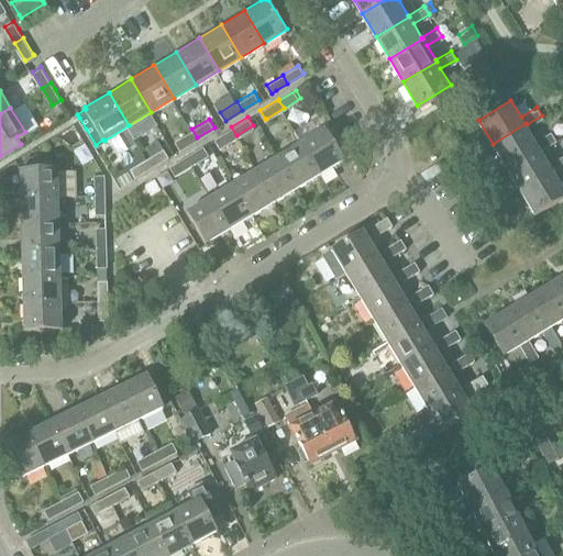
[(334,123),(327,128),(344,157),(352,153),(349,146),(346,142),(334,123)]
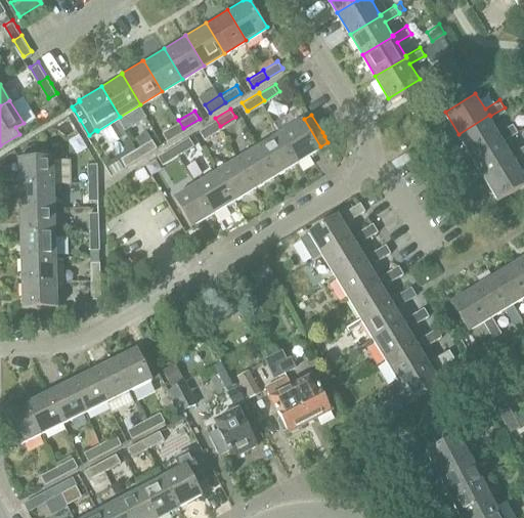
[(489,115),(459,134),(471,155),(501,136),(504,138),(518,129),(512,120),(497,129),(490,116),(489,115)]
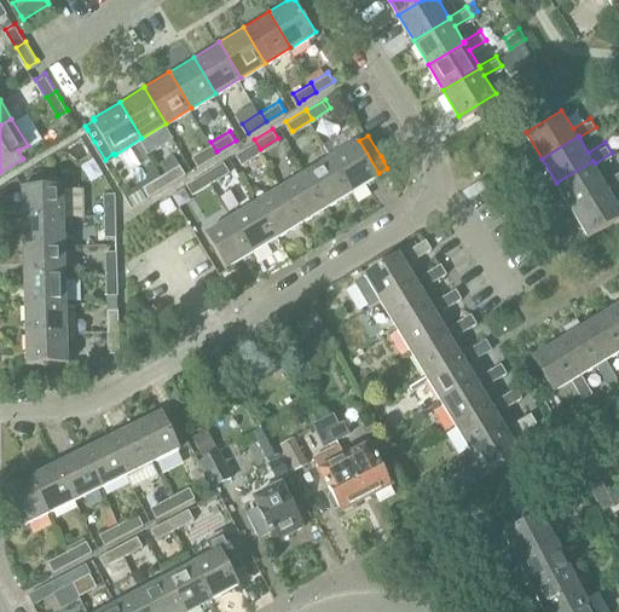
[(331,153),(353,189),(379,173),(359,140),(357,137),(331,153)]
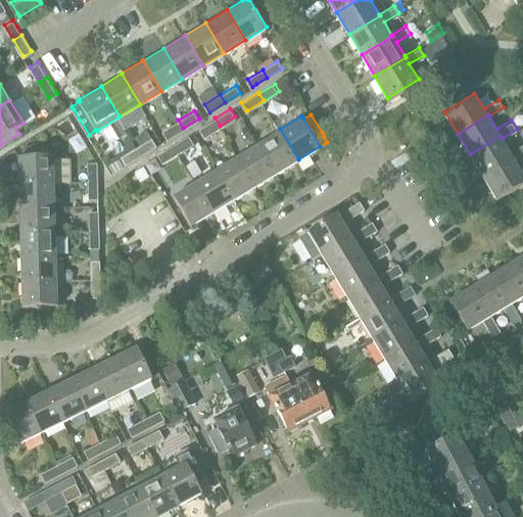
[(220,126),(215,118),(199,128),(204,136),(220,126)]
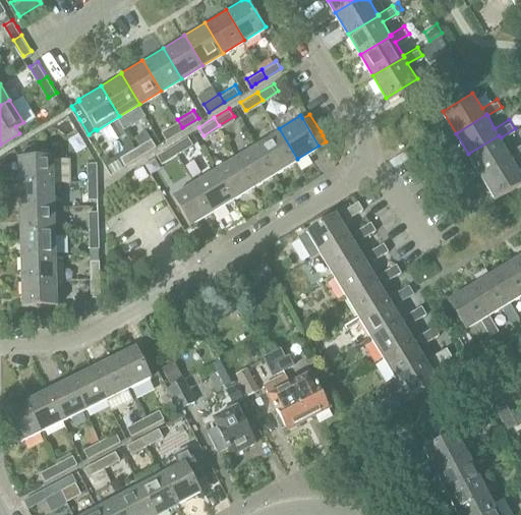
[(182,127),(177,119),(162,129),(167,137),(182,127)]
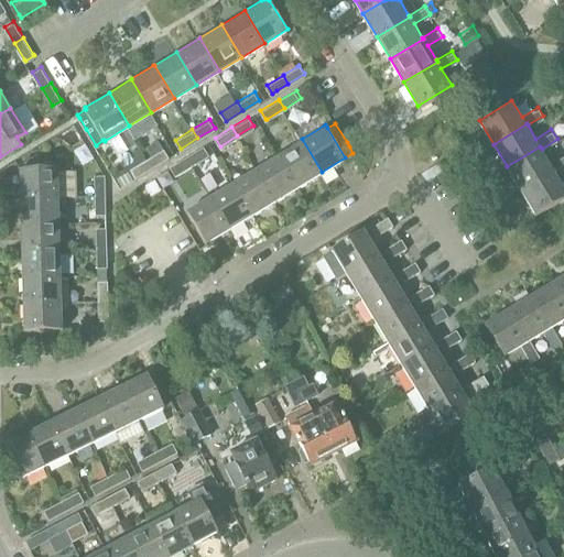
[(302,139),(279,152),(300,185),(322,172),(302,139)]
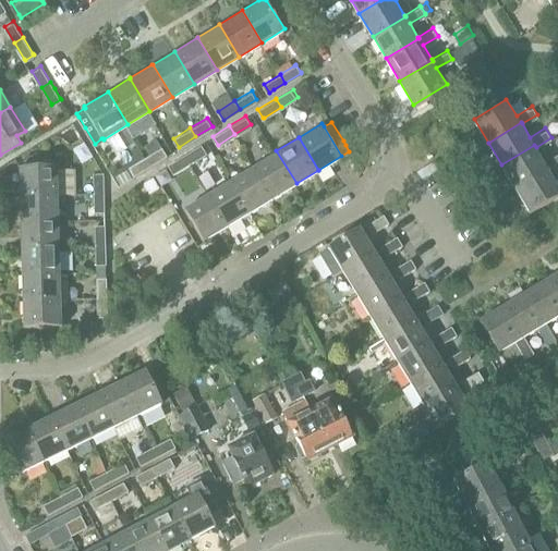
[(185,152),(190,161),(207,151),(202,143),(185,152)]
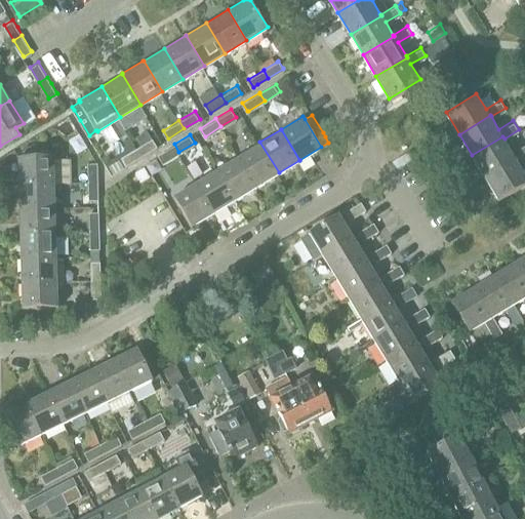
[(137,146),(143,154),(148,151),(158,145),(153,136),(137,146)]
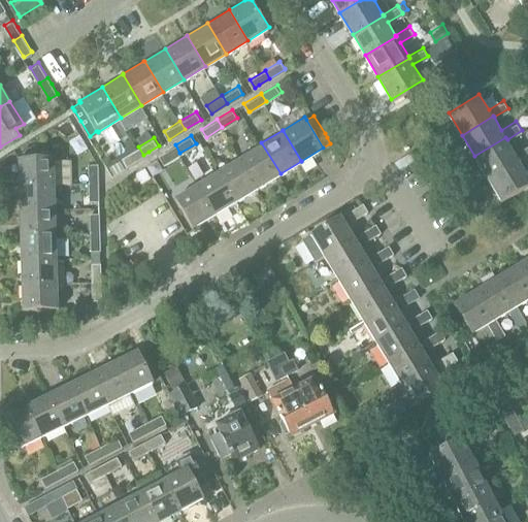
[(505,137),(474,156),(488,176),(519,158),(520,160),(527,155),(527,142),(515,151),(507,139),(505,137)]
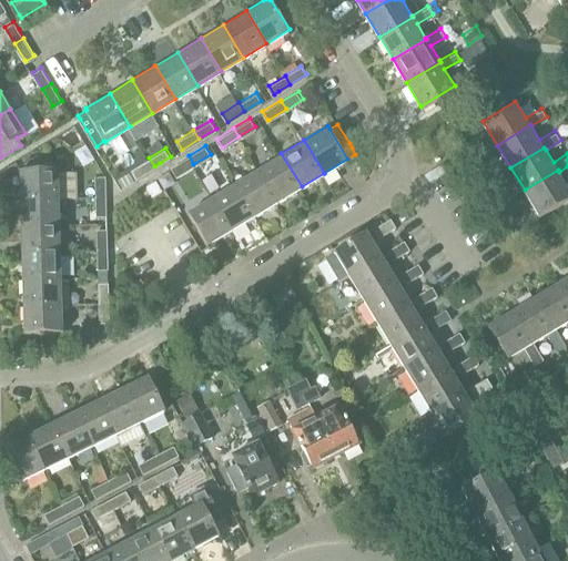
[(281,153),(259,167),(279,201),(302,186),(281,153)]
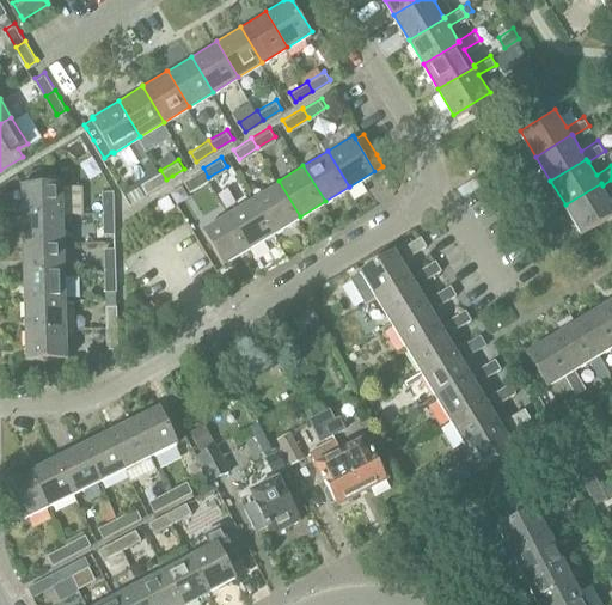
[(56,166),(28,166),(28,181),(56,179),(56,166)]
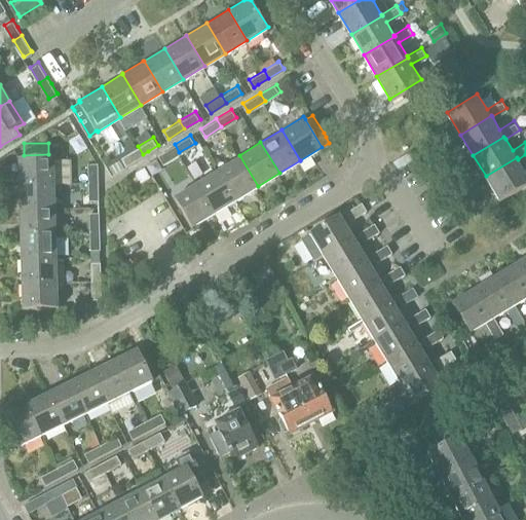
[(179,152),(175,144),(159,154),(163,161),(179,152)]
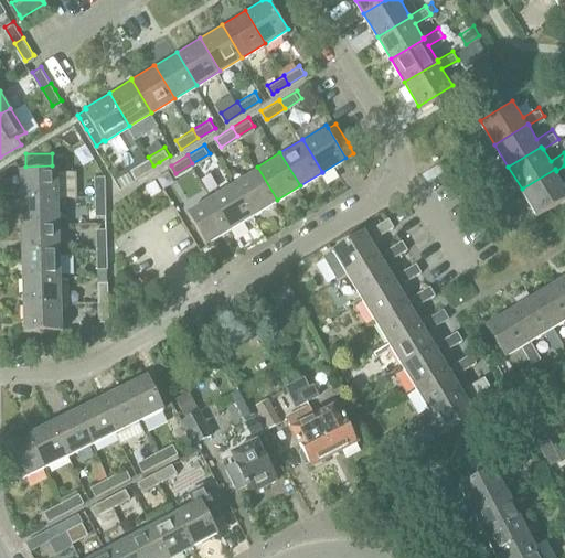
[(148,157),(131,167),(136,175),(137,175),(153,165),(148,157)]
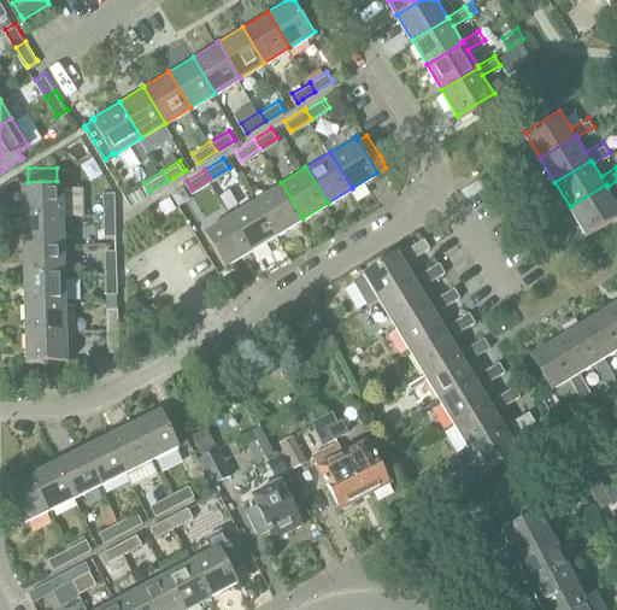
[(21,213),(63,211),(62,182),(19,183),(21,213)]
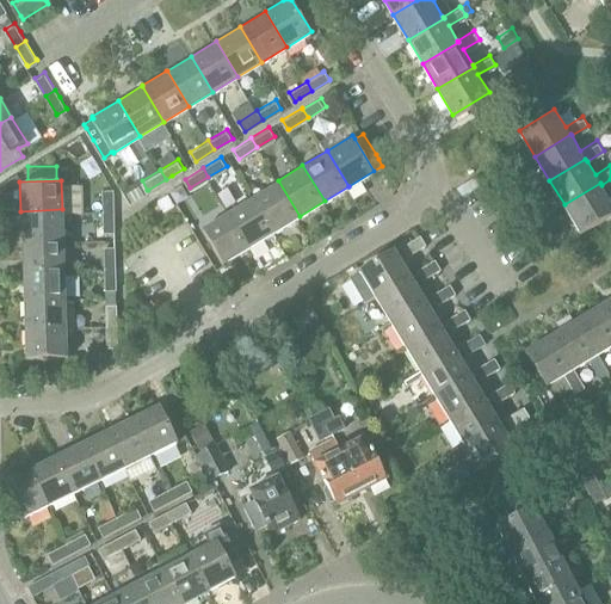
[(278,180),(253,196),(276,230),(300,216),(278,180)]
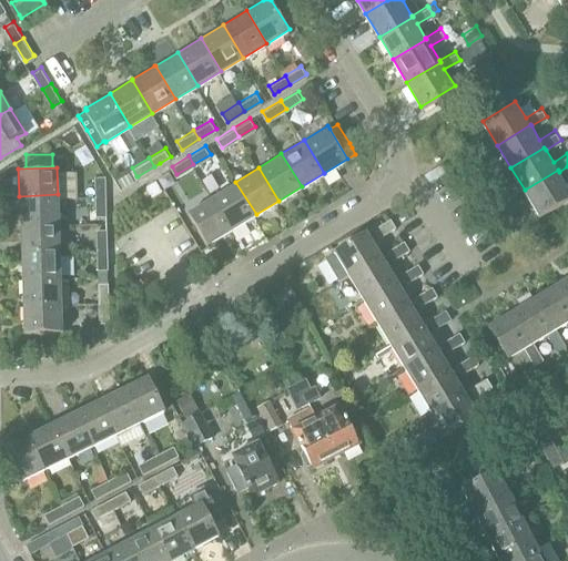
[(567,196),(567,185),(559,173),(558,171),(525,191),(539,214),(567,196)]
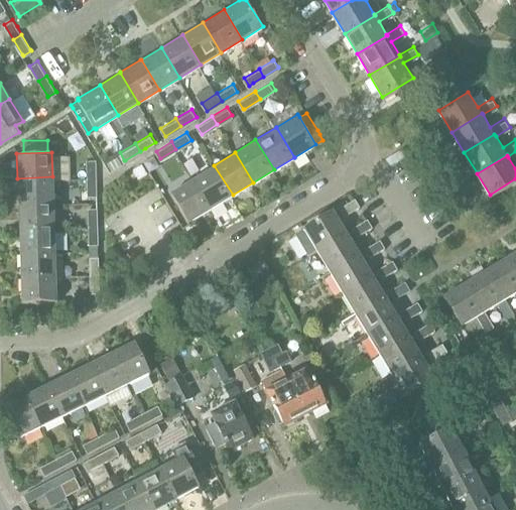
[(96,174),(96,165),(96,158),(95,158),(87,158),(87,174),(96,174)]
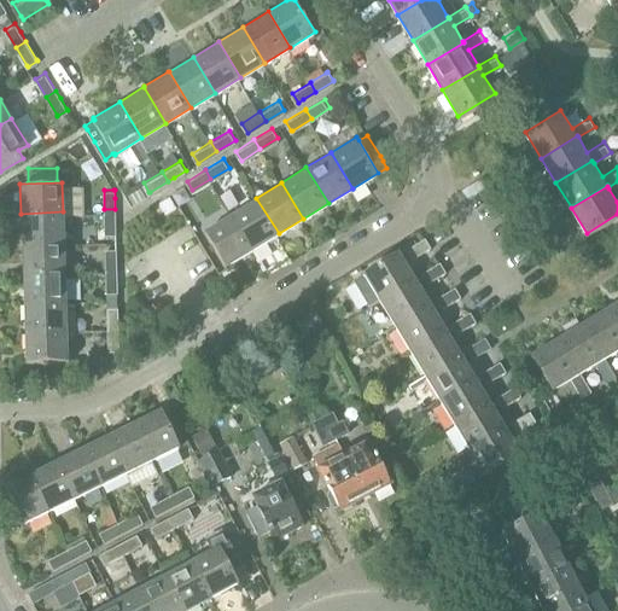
[(176,204),(170,195),(159,201),(167,210),(176,204)]
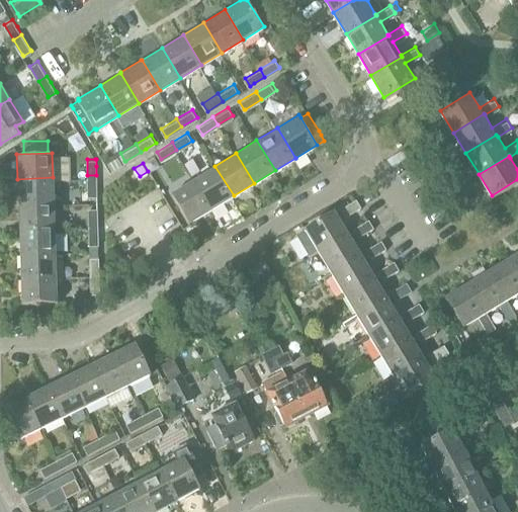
[(214,166),(194,178),(212,208),(234,195),(214,166)]
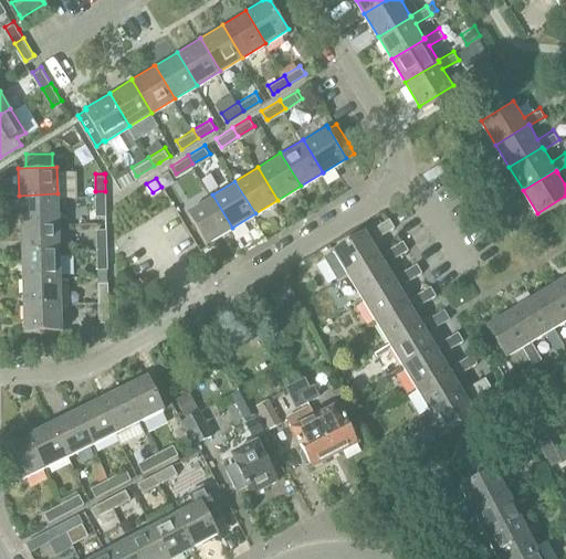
[(107,211),(106,191),(105,191),(95,191),(96,211),(107,211)]
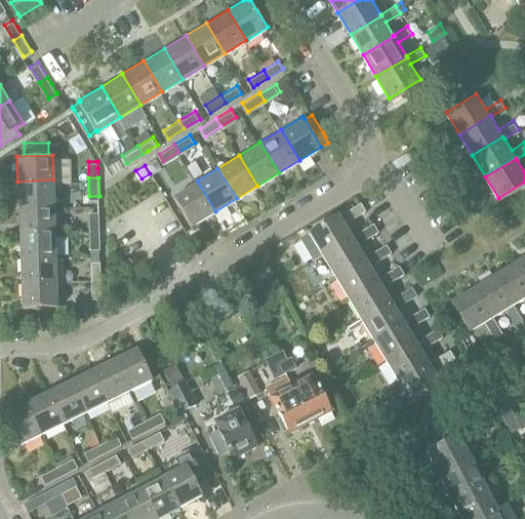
[(53,180),(17,182),(18,206),(54,204),(53,180)]
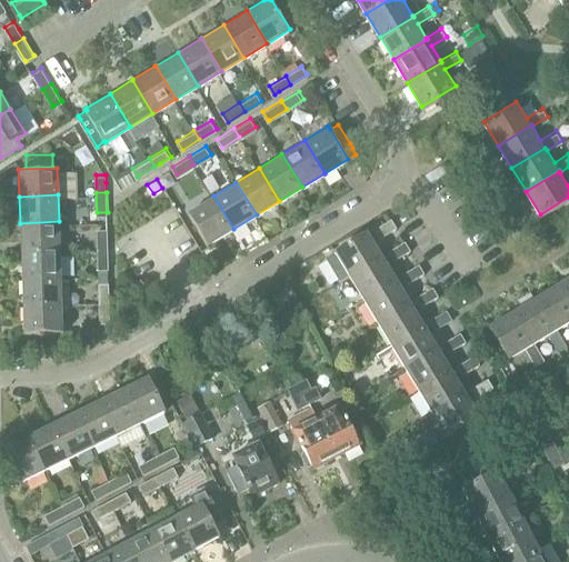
[(233,229),(213,196),(189,210),(210,243),(233,229)]
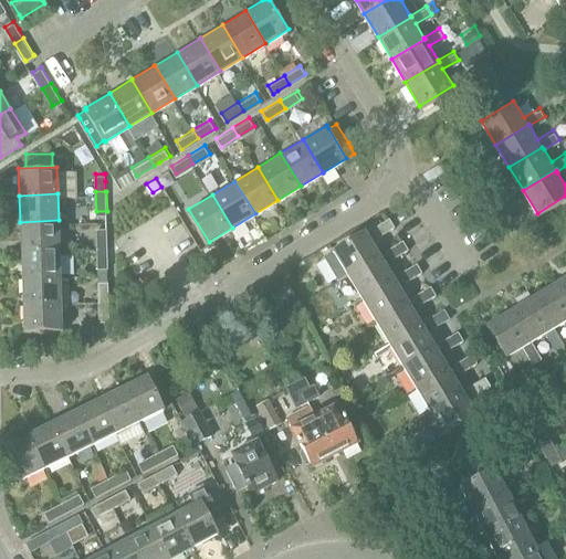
[(396,223),(390,214),(374,225),(379,234),(396,223)]
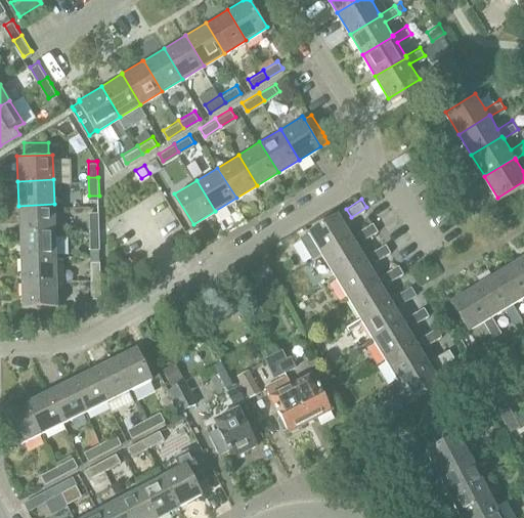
[(54,228),(54,204),(18,206),(18,230),(54,228)]
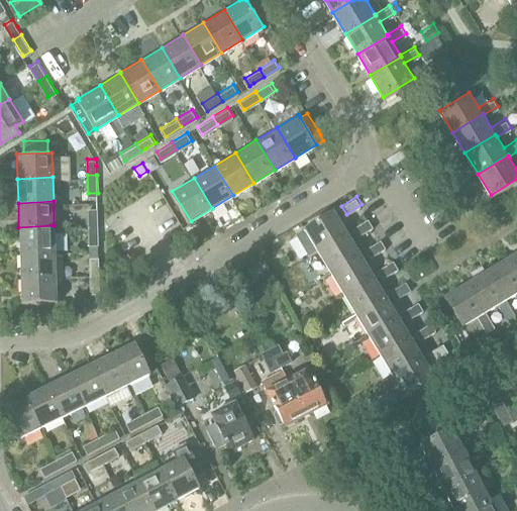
[(88,207),(88,224),(89,224),(98,223),(97,207),(89,207),(88,207)]
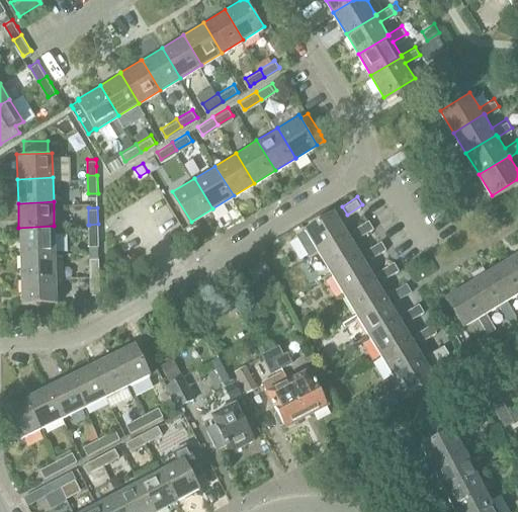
[(317,249),(347,231),(335,209),(295,233),(309,254),(317,249)]
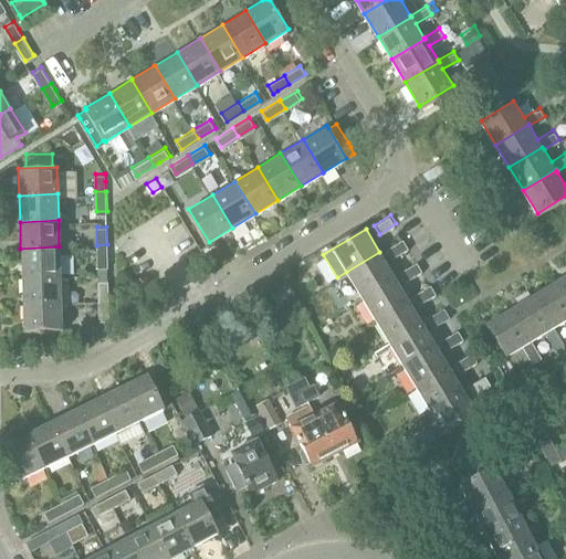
[(402,238),(386,248),(391,256),(392,256),(408,246),(404,238),(402,238)]
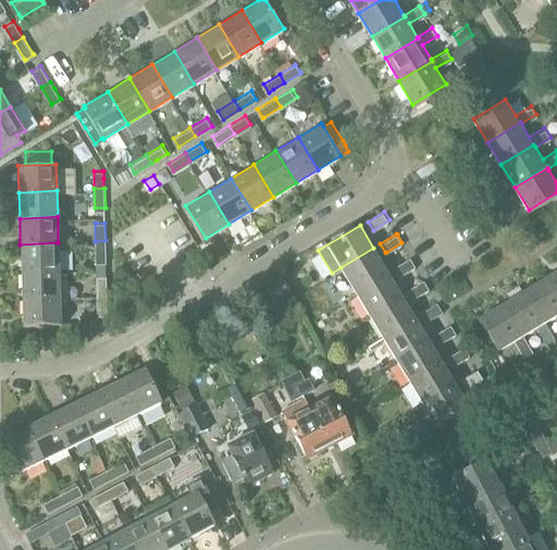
[(107,240),(96,241),(96,261),(107,260),(107,240)]
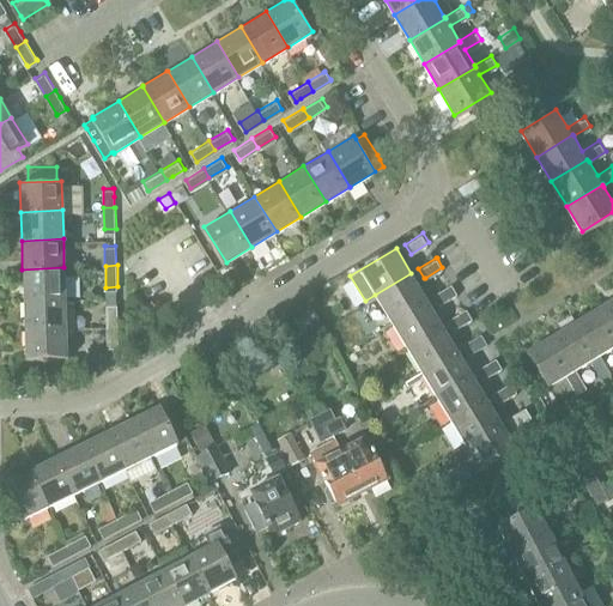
[(64,267),(22,270),(23,298),(65,296),(64,267)]
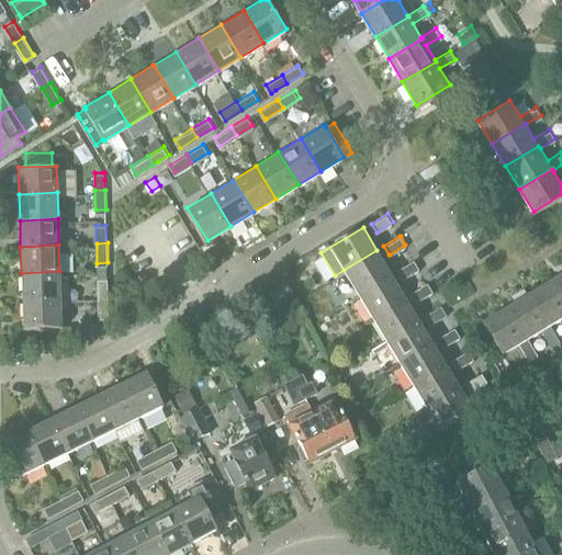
[(391,273),(377,250),(344,270),(358,293),(391,273)]
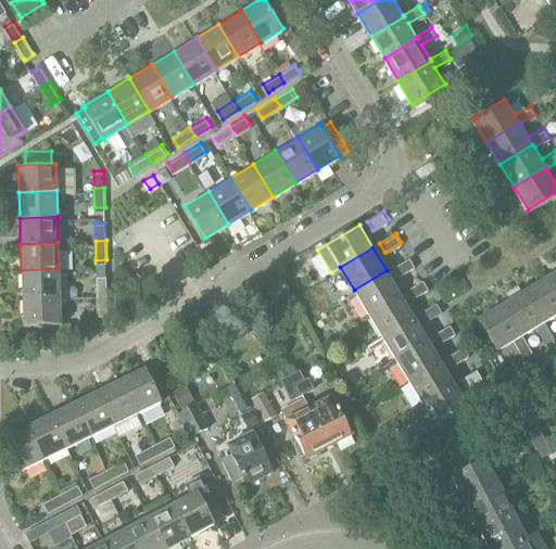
[(393,266),(399,275),(400,273),(406,269),(415,265),(413,262),(409,256),(401,262),(394,265),(393,266)]
